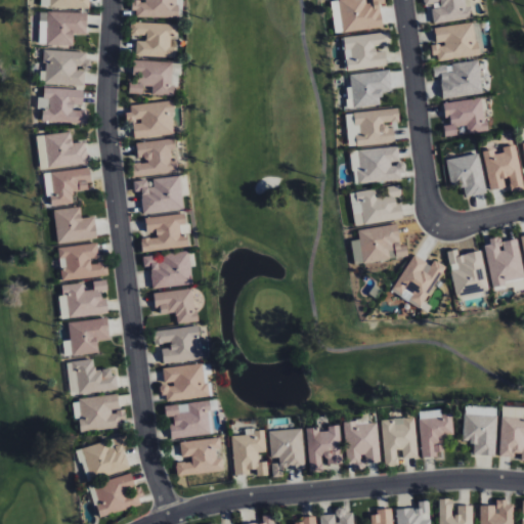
[(40,0),(41,7),(89,8),(88,0),(40,0)]
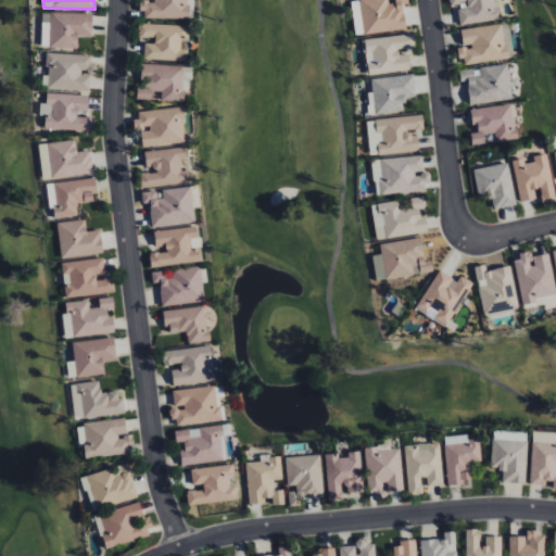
[(141,0),(141,17),(188,19),(188,0),(141,0)]
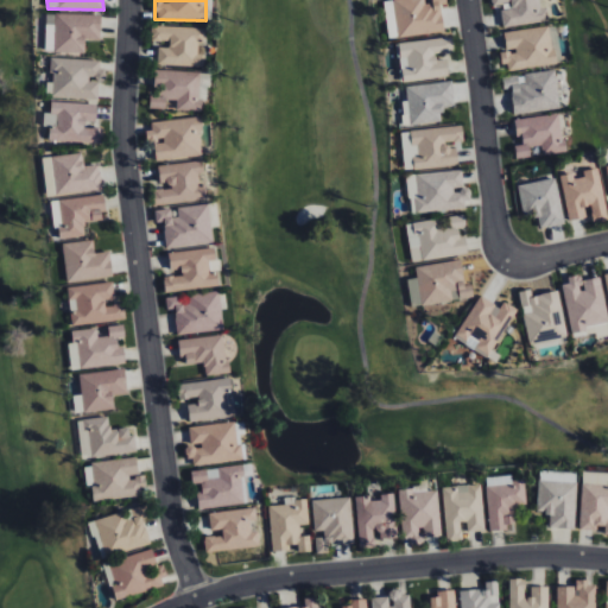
[(390,39),(444,30),(439,5),(447,4),(445,0),(431,0),(432,2),(425,4),(424,0),(392,0),(382,1),(390,39)]
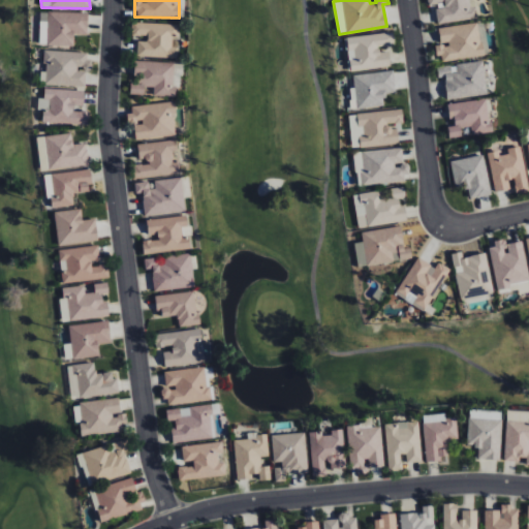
[(476,19),(473,0),(427,0),(428,6),(435,5),(437,23),(476,19)]
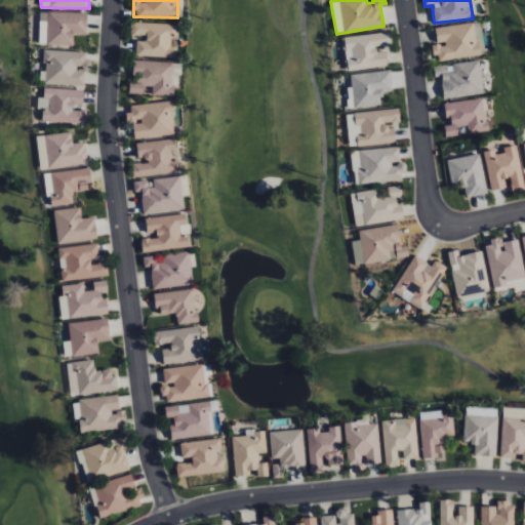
[(41,11),(40,45),(73,46),(74,34),(86,34),(86,12),(41,11)]
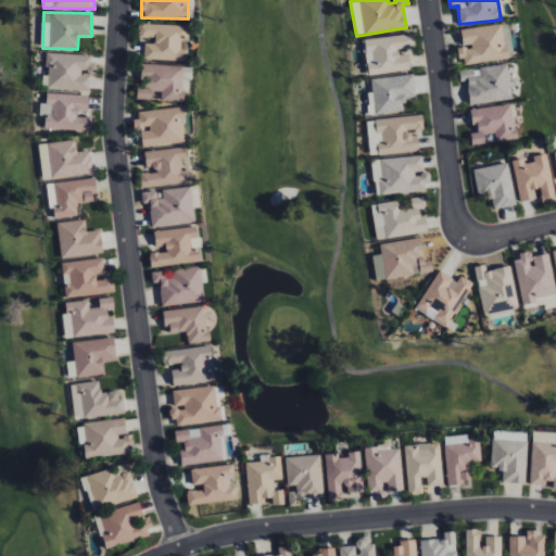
[(508,59),(503,23),(460,29),(463,47),(459,47),(462,65),(508,59)]
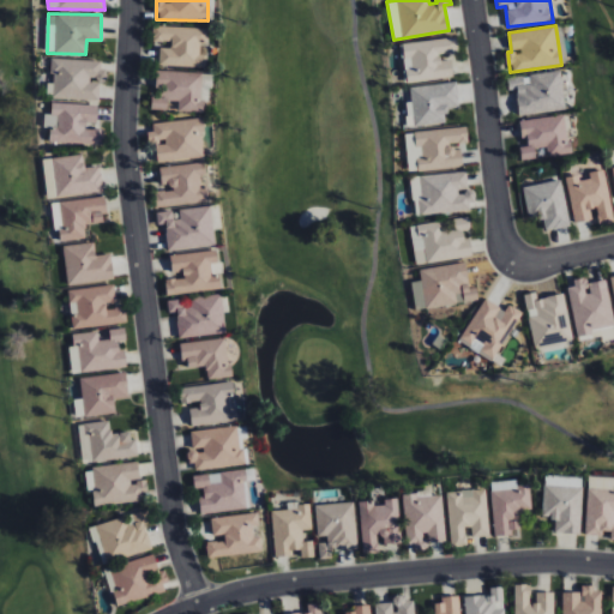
[(158,47),(158,66),(205,66),(206,54),(199,54),(199,42),(206,42),(206,28),(152,26),(152,42),(169,42),(169,48),(158,47)]
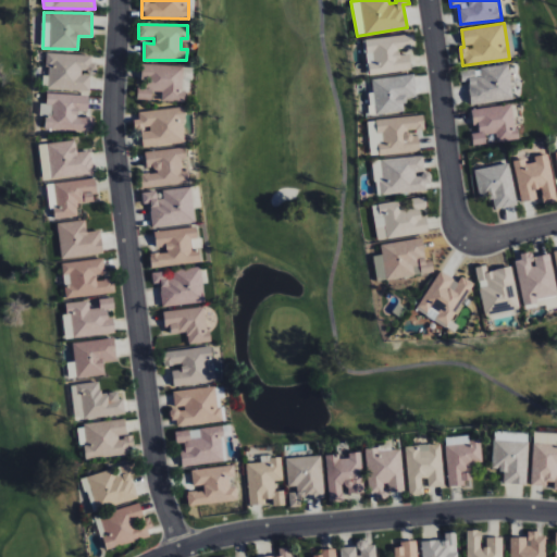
[(411,70),(409,53),(399,54),(399,49),(415,47),(413,34),(364,39),(369,75),(411,70)]
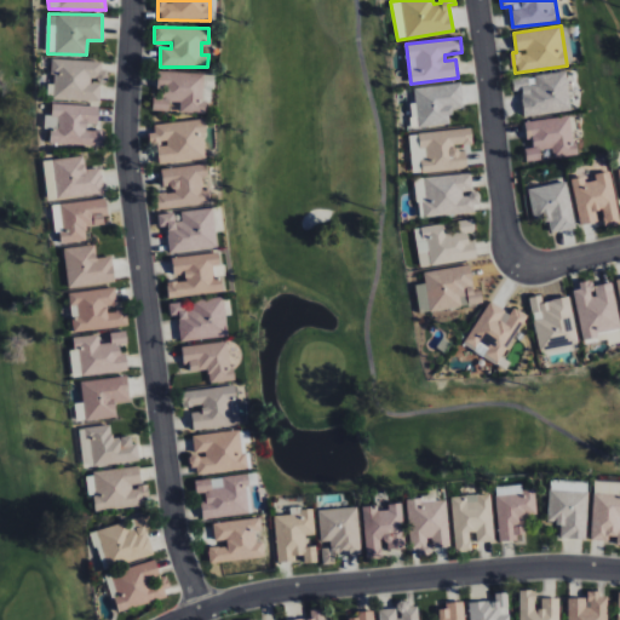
[(103,61),(52,58),(51,84),(47,84),(47,99),(101,101),(103,61)]
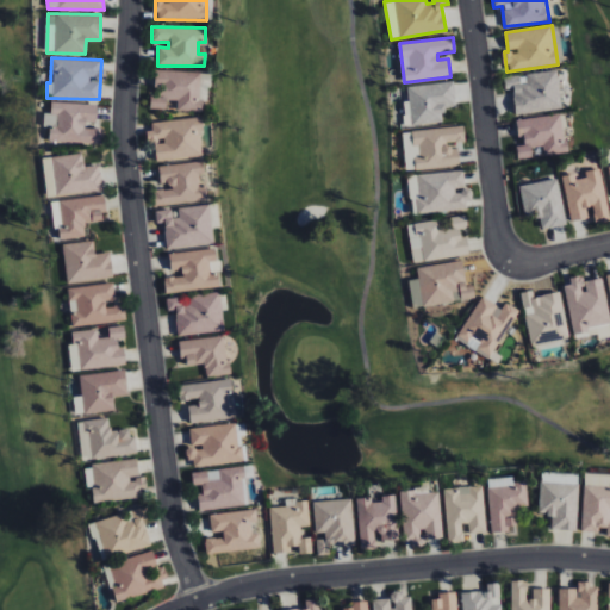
[(149,109),(166,109),(167,100),(176,100),(176,111),(200,111),(201,73),(156,70),(155,95),(150,95),(149,109)]
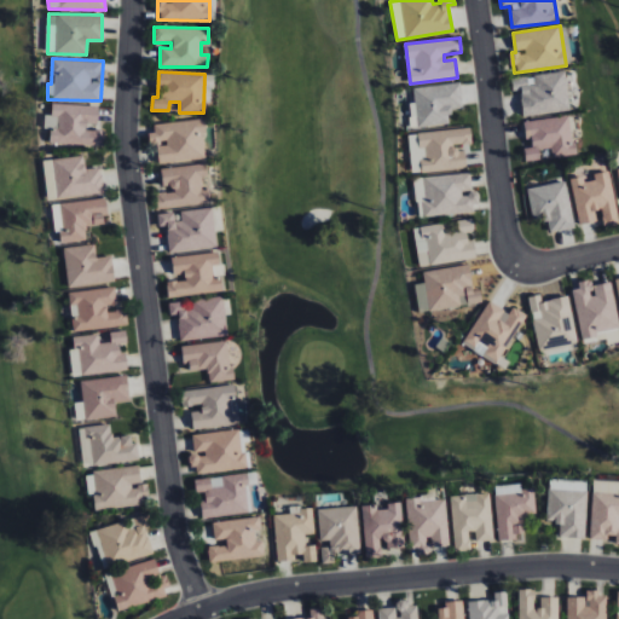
[(570,110),(566,71),(512,77),(513,91),(520,90),(524,116),(570,110)]
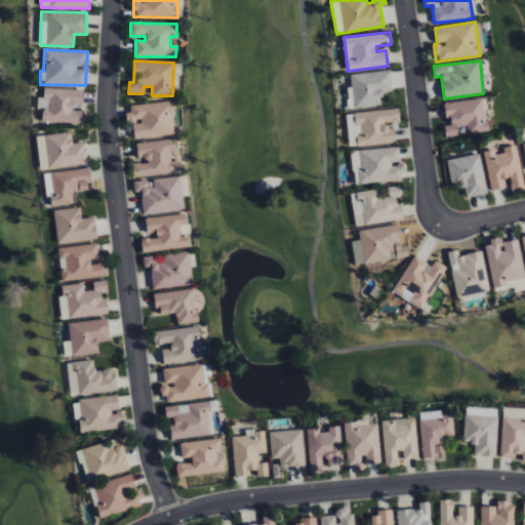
[(350,75),(352,86),(347,87),(349,109),(381,105),(380,95),(393,93),(390,70),(350,75)]
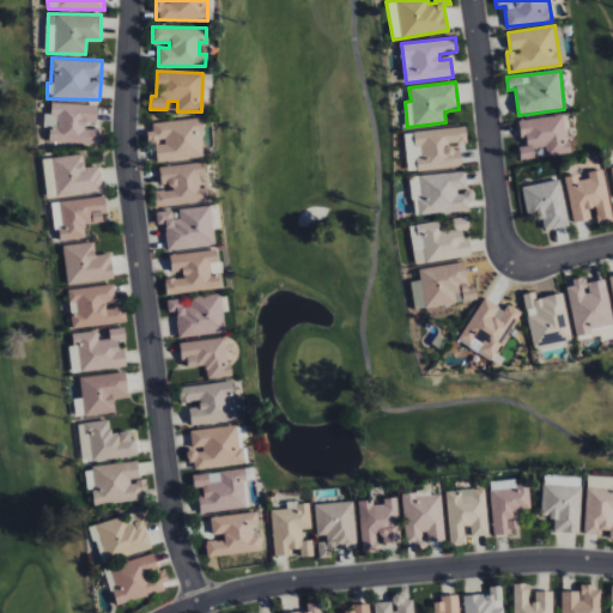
[(97,104),(50,103),(50,114),(44,114),(44,128),(49,128),(49,144),(103,145),(103,129),(85,128),(85,121),(96,122),(97,104)]
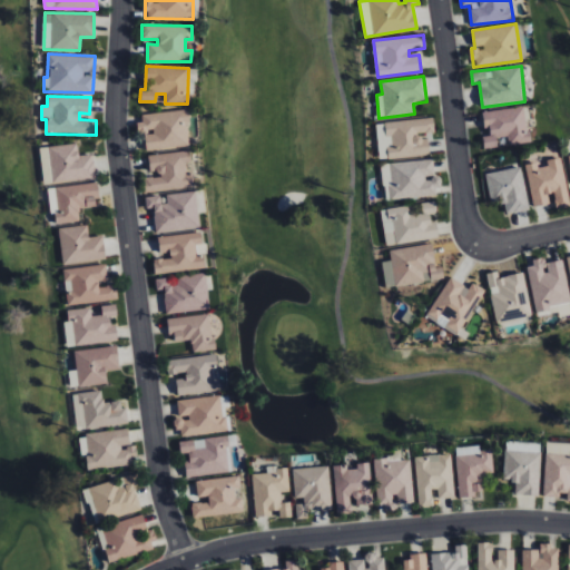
[(484,110),(487,136),(483,136),(484,148),(498,147),(497,138),(508,137),(509,146),(530,143),(526,106),(484,110)]
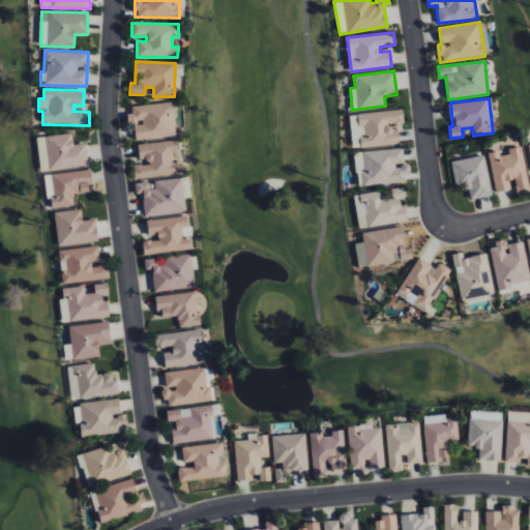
[(128,105),(129,124),(135,123),(135,139),(176,137),(174,102),(128,105)]
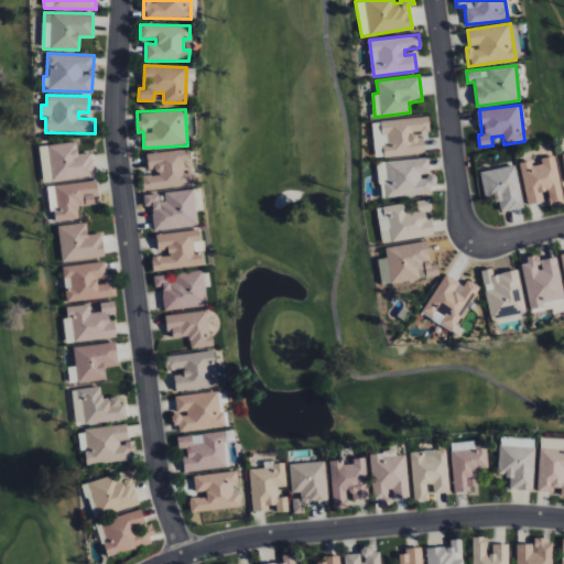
[(425,152),(423,132),(431,132),(429,116),(371,122),(376,159),(425,152)]
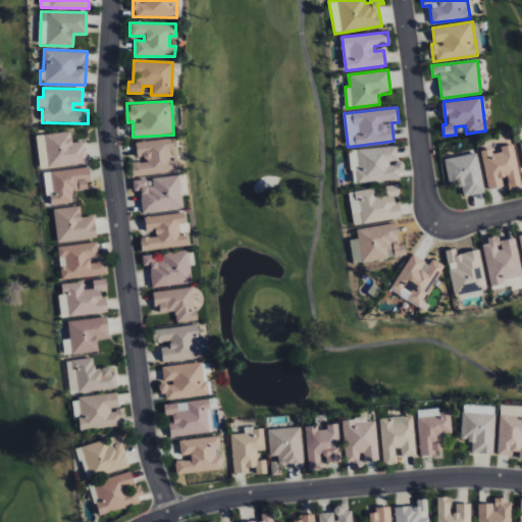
[(41,168),(87,164),(85,141),(71,143),(70,132),(38,135),(41,168)]
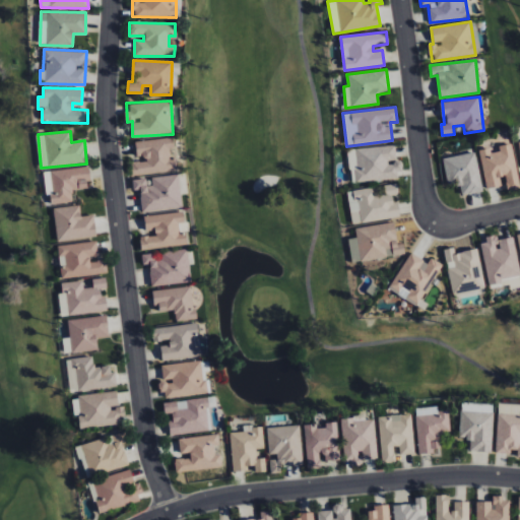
[(135,141),(137,160),(130,160),(132,176),(176,171),(172,137),(135,141)]
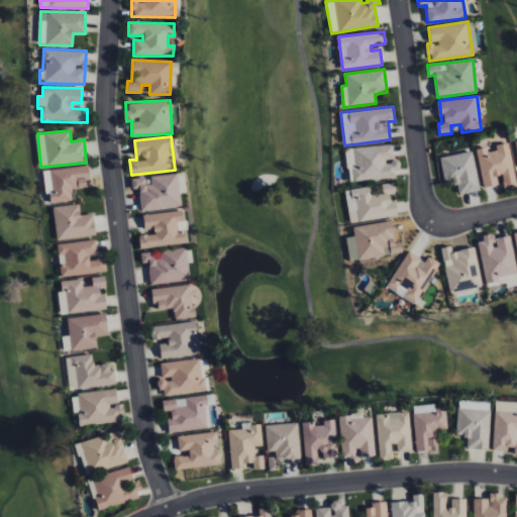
[(396,178),(396,168),(395,144),(346,147),(348,181),(396,178)]
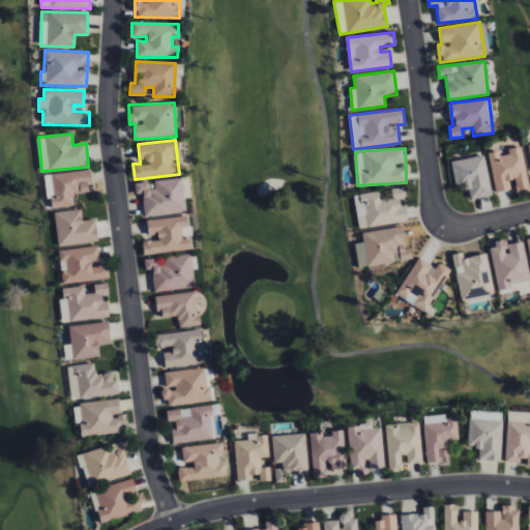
[(489,153),(496,193),(514,188),(516,195),(529,192),(529,188),(522,148),(500,152),(500,150),(489,153)]
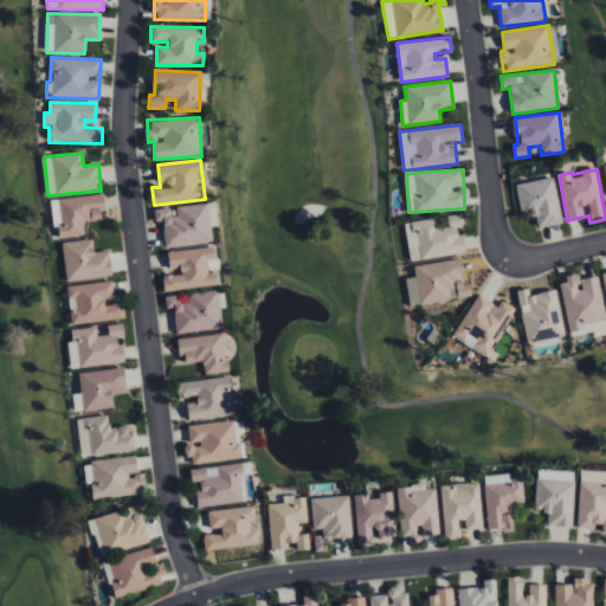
[(562,224),(554,178),(516,185),(521,213),(534,211),(536,227),(562,224)]
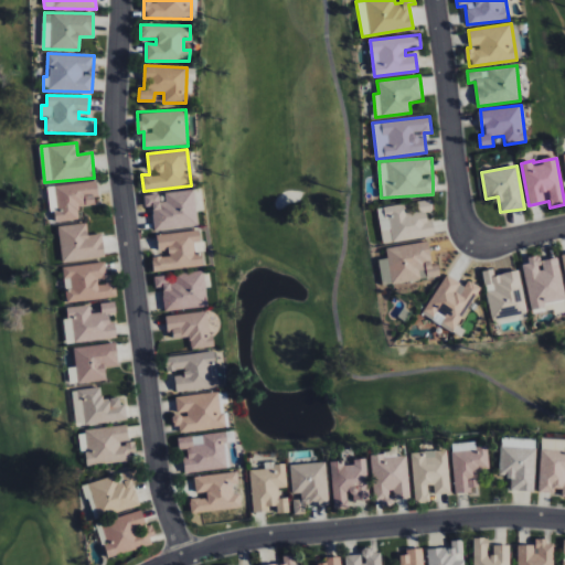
[(80,221),(78,206),(97,205),(95,182),(48,184),(50,213),(54,213),(55,222),(80,221)]
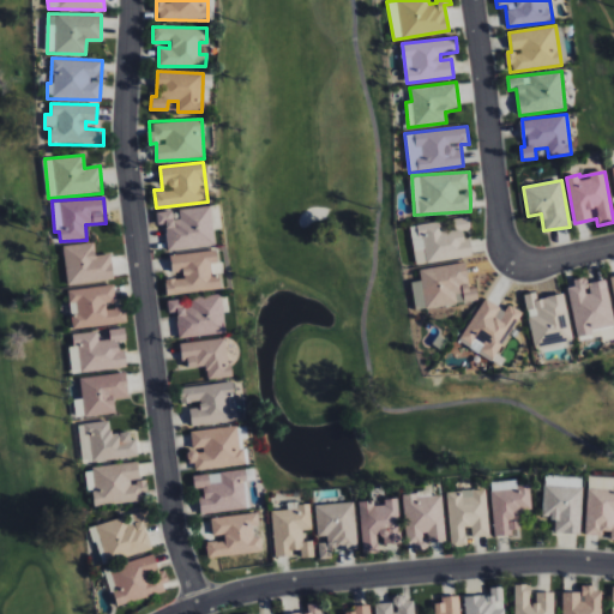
[(168,252),(215,246),(210,205),(175,210),(156,212),(158,224),(164,224),(168,252)]
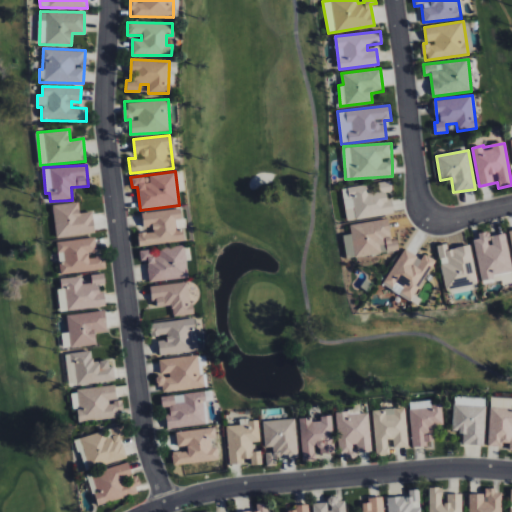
[(393,214),(391,195),(393,195),(391,180),(378,182),(379,191),(368,192),(367,184),(342,188),(346,220),(393,214)]
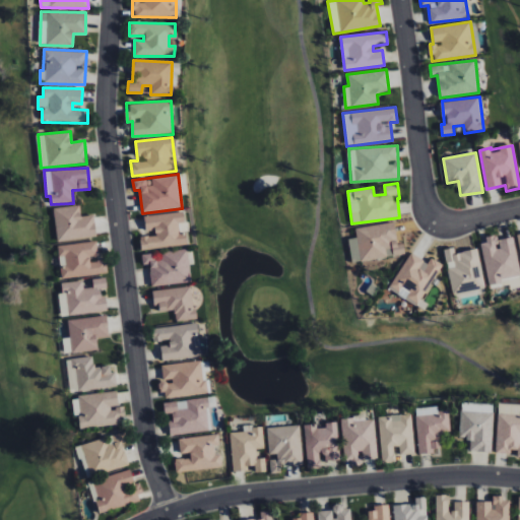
[(53,208),(57,242),(95,237),(93,215),(80,216),(79,205),(53,208)]
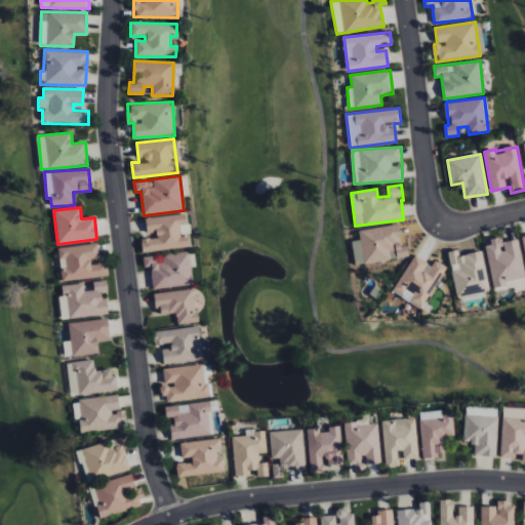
[(191,247),(190,236),(180,236),(179,226),(187,225),(186,214),(145,218),(147,233),(156,233),(157,237),(140,239),(143,251),(191,247)]
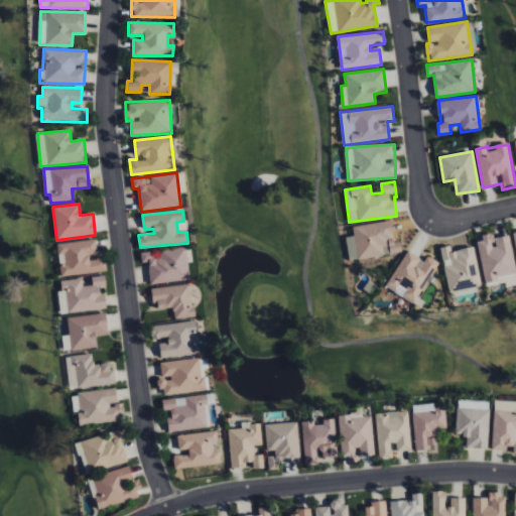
[(349,260),(402,252),(400,241),(394,242),(391,220),(352,226),(354,235),(346,237),(349,260)]
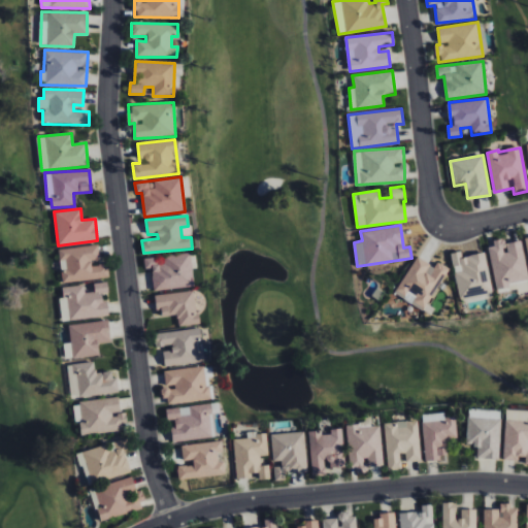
[(487,243),(497,293),(517,289),(518,293),(527,291),(527,277),(520,240),(504,242),(504,240),(487,243)]
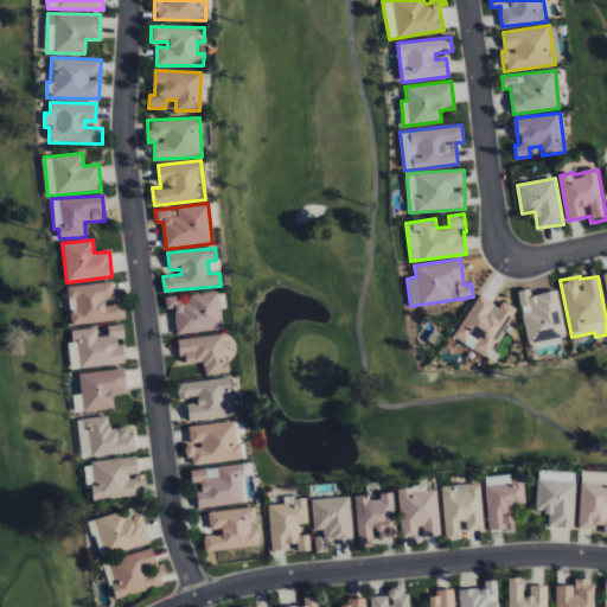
[(66,287),(72,325),(126,319),(123,304),(106,306),(106,300),(115,298),(113,281),(66,287)]
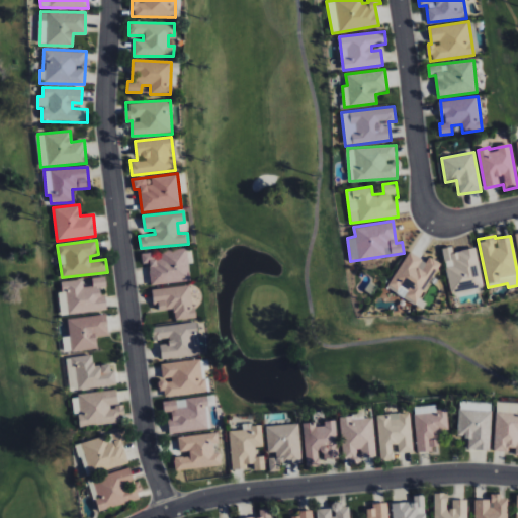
[(476,247),(453,251),(452,246),(442,248),(450,295),(484,290),(476,247)]
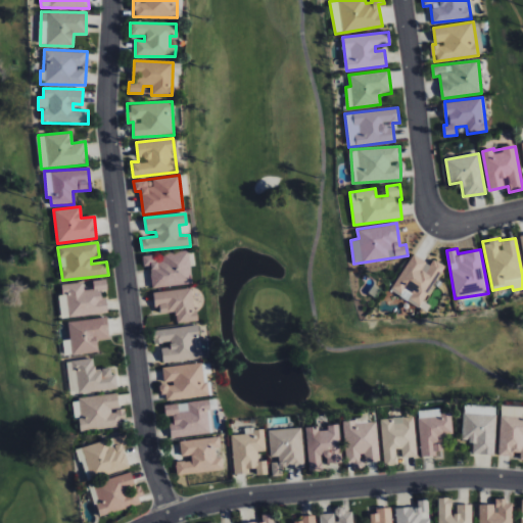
[(192,283),(188,250),(158,253),(142,255),(144,267),(149,266),(152,288),(192,283)]
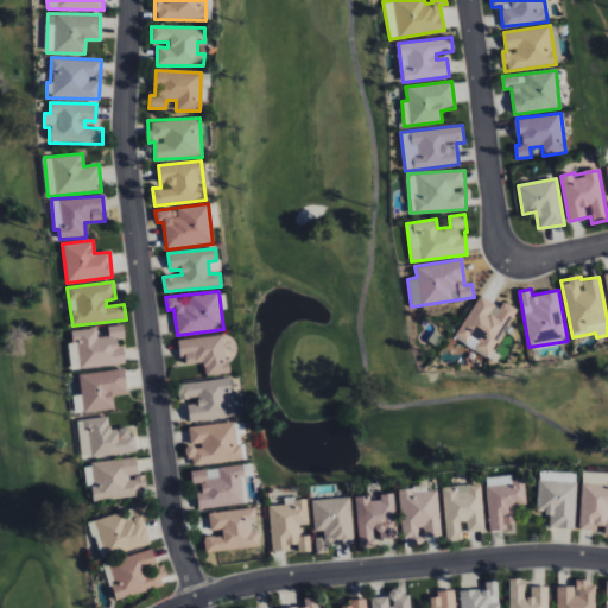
[(500,308),(480,295),(454,337),(488,359),(518,309),(504,301),(500,308)]
